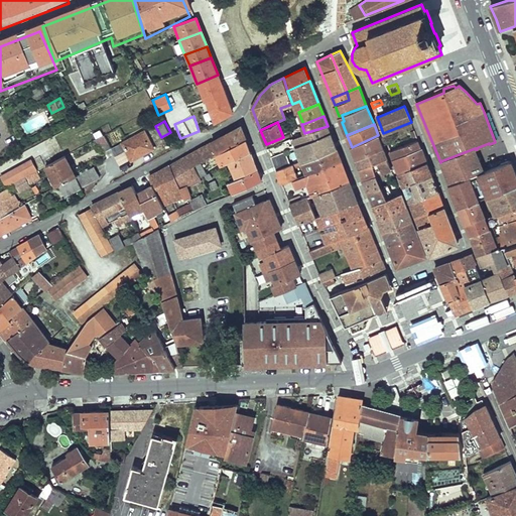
[(292,138),(296,147),(330,133),(328,126),(304,133),(292,138)]
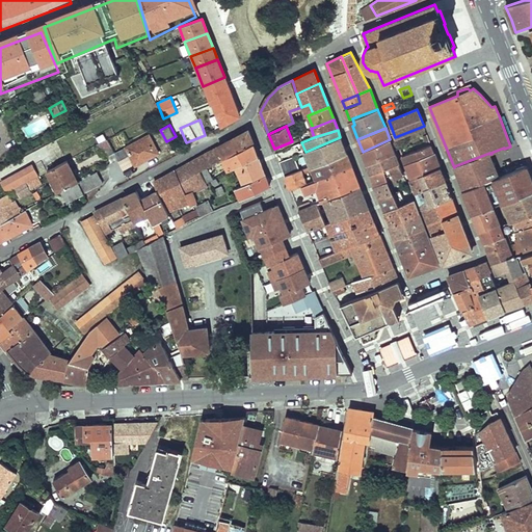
[(248,131),(232,139),(237,152),(254,143),(248,131)]
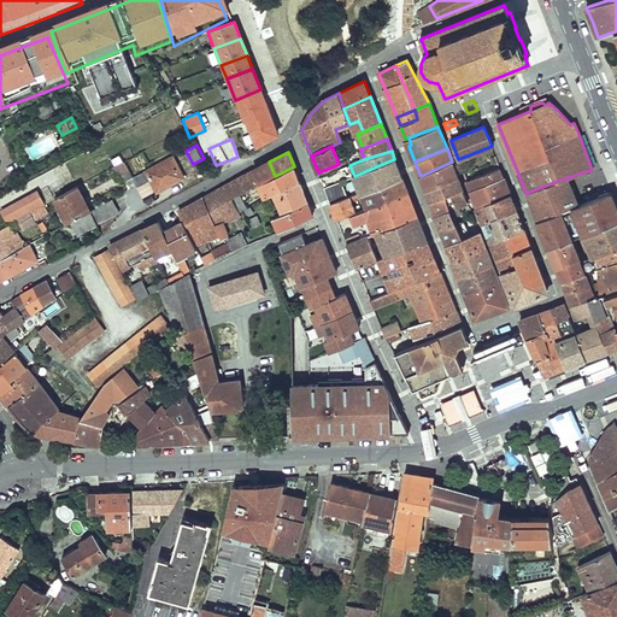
[(174,157),(147,172),(152,181),(139,188),(145,198),(157,191),(158,193),(184,178),(174,157)]
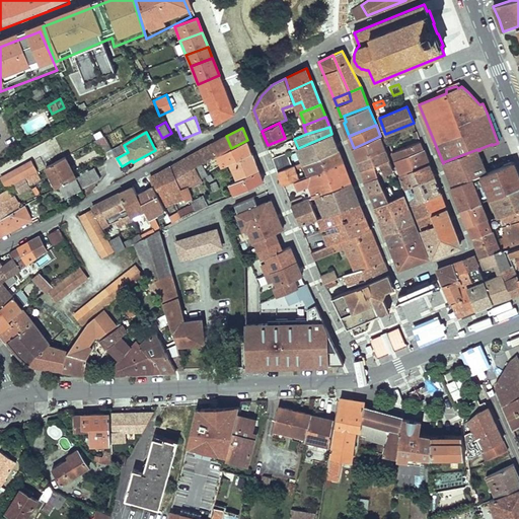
[(339,149),(331,134),(298,148),(304,163),(339,149)]
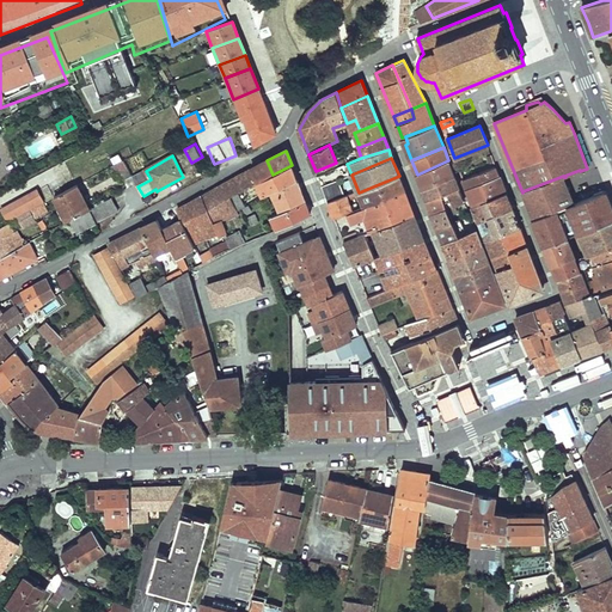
[(259,164),(251,169),(258,182),(273,175),(267,160),(259,164)]
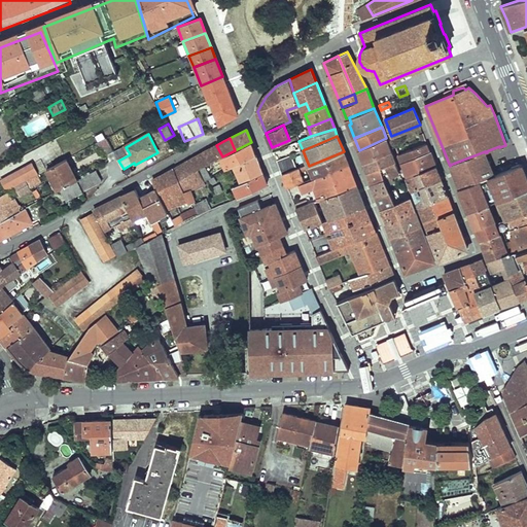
[(359,150),(363,163),(391,151),(386,138),(359,150)]
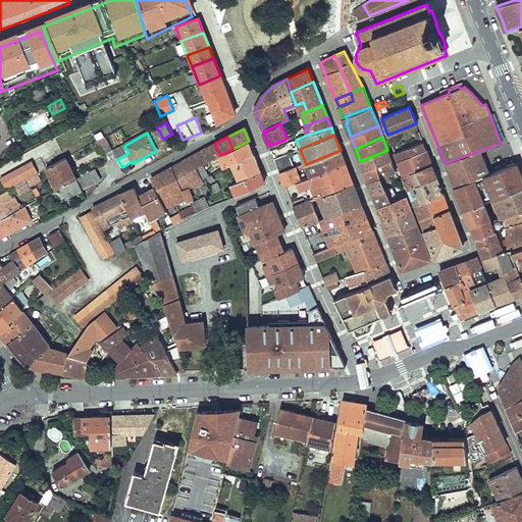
[(106,138),(97,142),(104,155),(113,150),(106,138)]
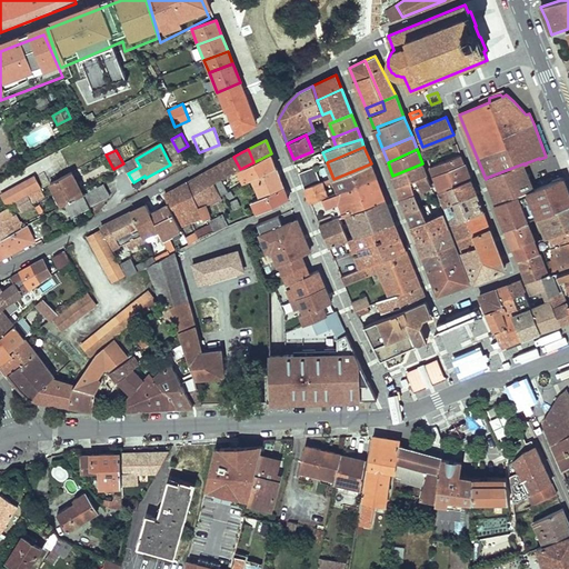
[(240,169),(239,169),(245,182),(252,179),(277,168),(271,153),(253,162),(240,169)]
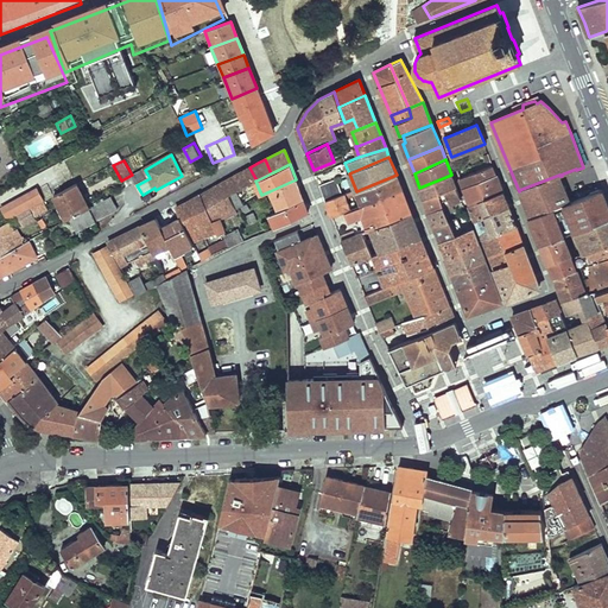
[(460,178),(470,204),(487,197),(480,182),(496,176),(492,165),(460,178)]
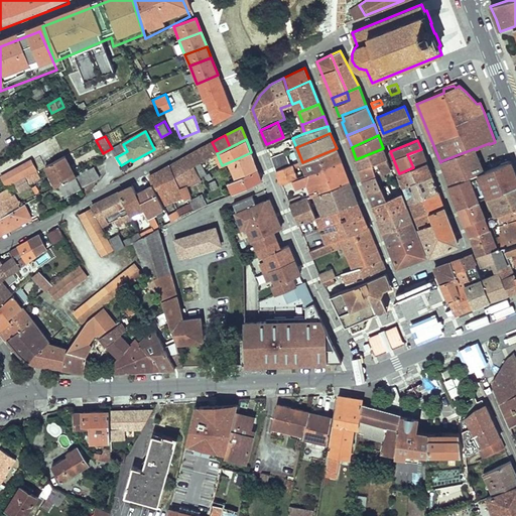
[(198,150),(180,159),(190,182),(201,177),(195,166),(201,162),(217,153),(218,153),(212,142),(198,150)]
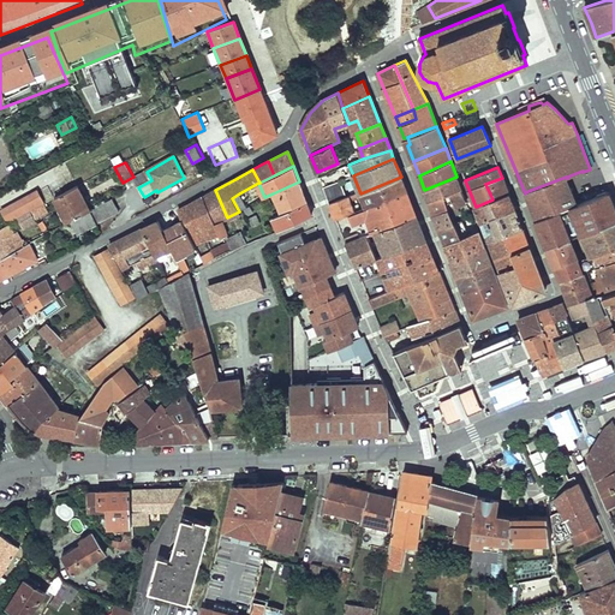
[(133,179),(138,187),(151,180),(147,172),(133,179)]
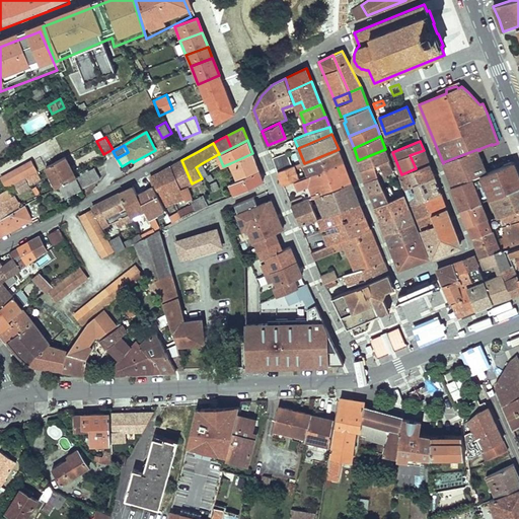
[(344,161),(339,149),(304,163),(305,165),(309,175),(344,161)]
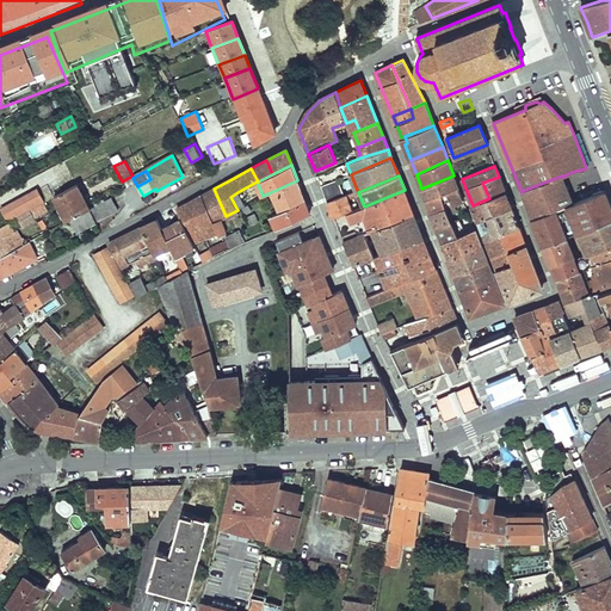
[(421,189),(426,201),(448,192),(458,187),(454,176),(421,189)]
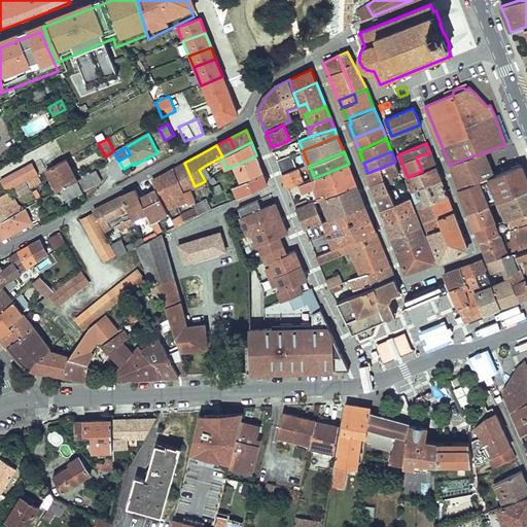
[(416,157),(422,171),(436,166),(430,151),(430,152),(416,157)]
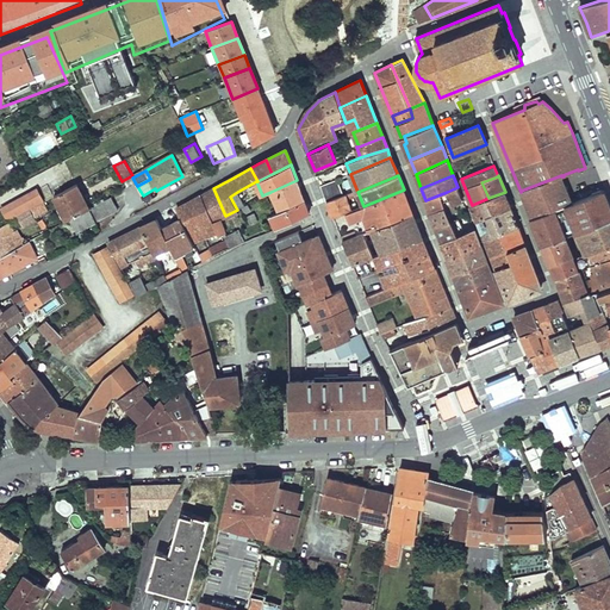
[(521,192),(531,218),(554,210),(566,205),(572,203),(561,176),(561,175),(521,191),(521,192)]
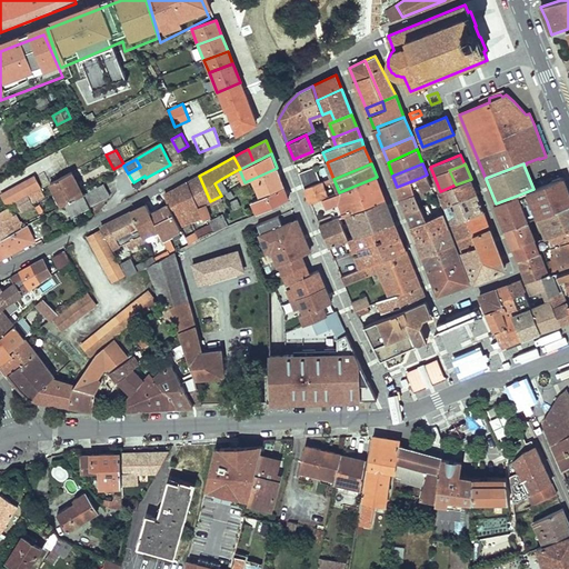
[(252,179),(261,197),(285,187),(277,168),(252,179)]
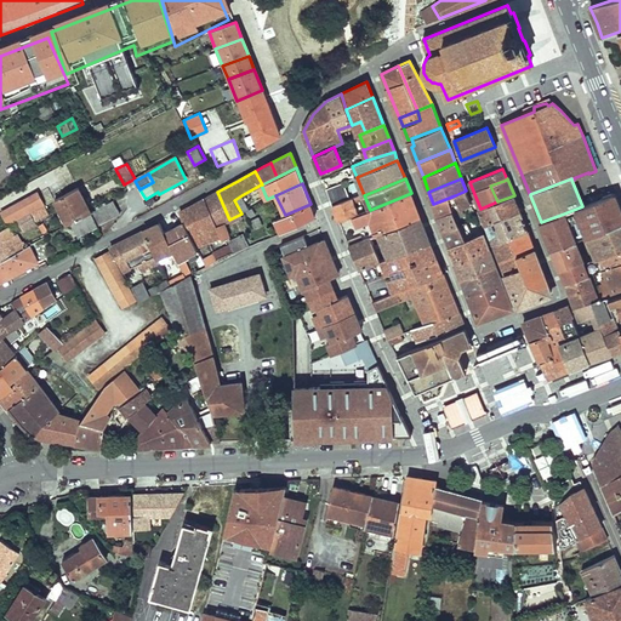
[(326,189),(332,205),(349,199),(343,183),(326,189)]
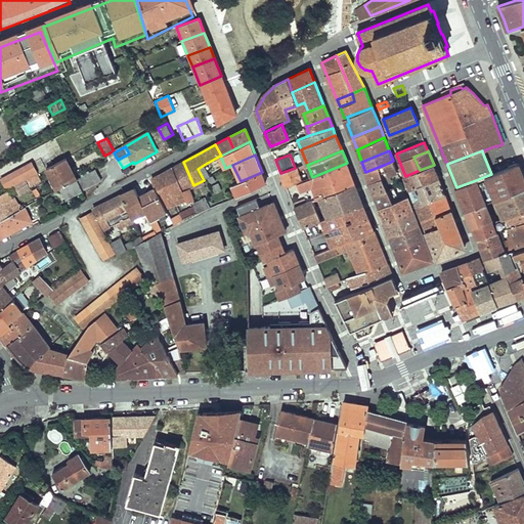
[(46,169),(57,188),(60,187),(74,180),(71,173),(73,172),(66,159),(46,169)]
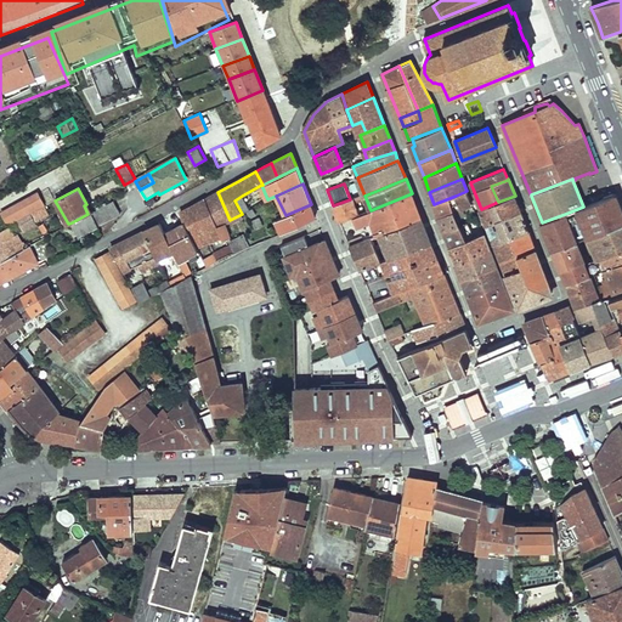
[(456,196),(461,209),(473,204),(467,191),(456,196)]
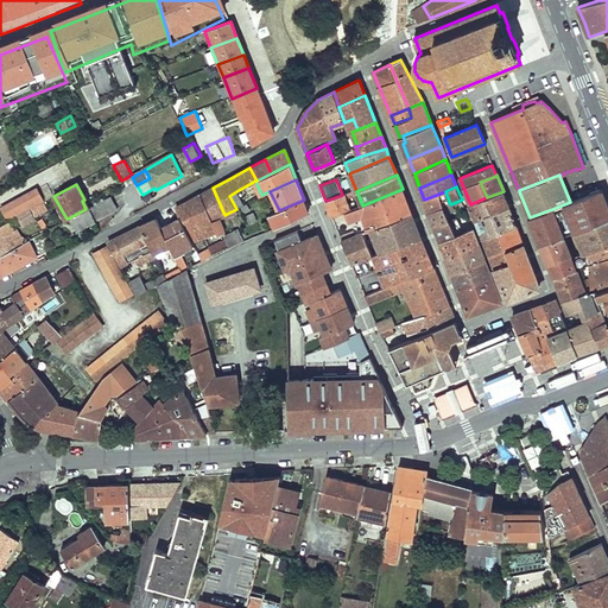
[(38,188),(2,207),(8,220),(17,215),(30,209),(43,202),(44,201),(38,188)]
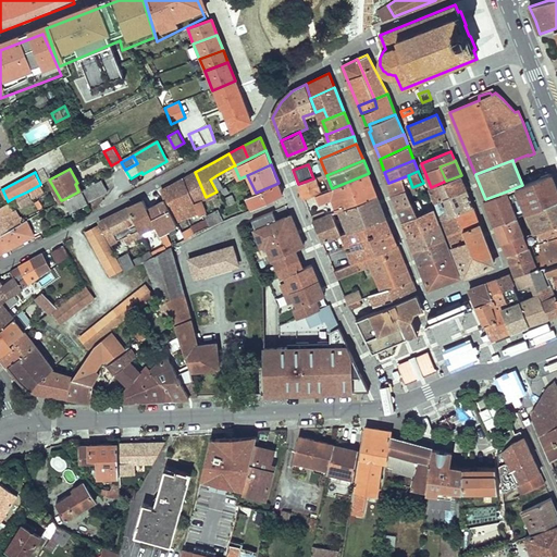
[(188,175),(184,178),(195,202),(201,199),(206,197),(195,172),(188,175)]
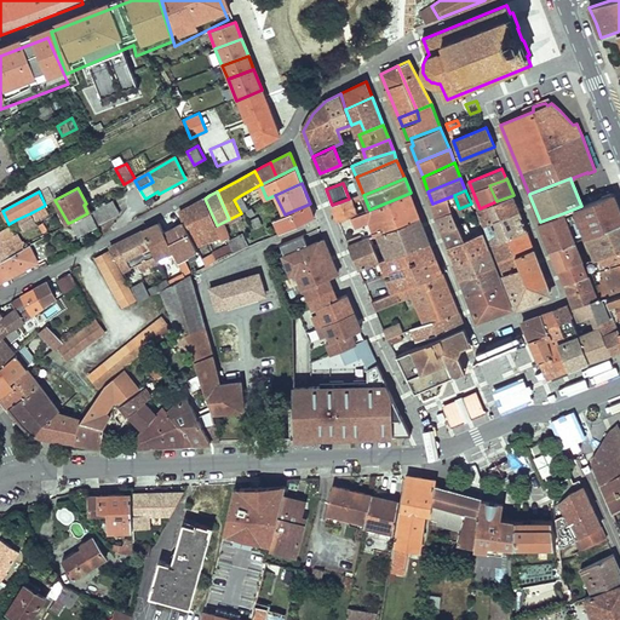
[(357,213),(352,216),(356,225),(368,219),(373,218),(379,233),(419,218),(411,193),(369,210),(357,213)]
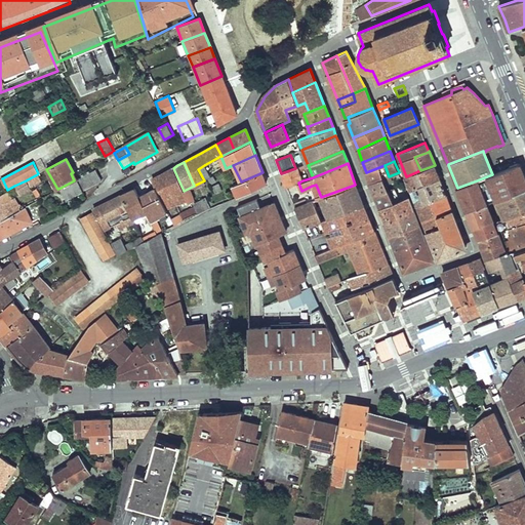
[(490,186),(496,200),(524,189),(524,175),(520,163),(492,174),(487,176),(490,186)]
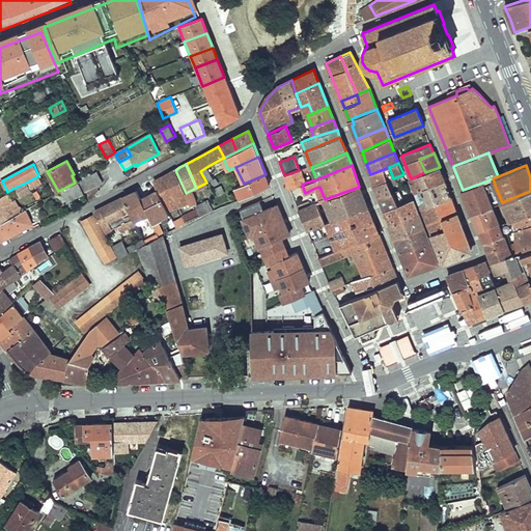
[(212,179),(206,167),(200,171),(206,183),(212,179)]
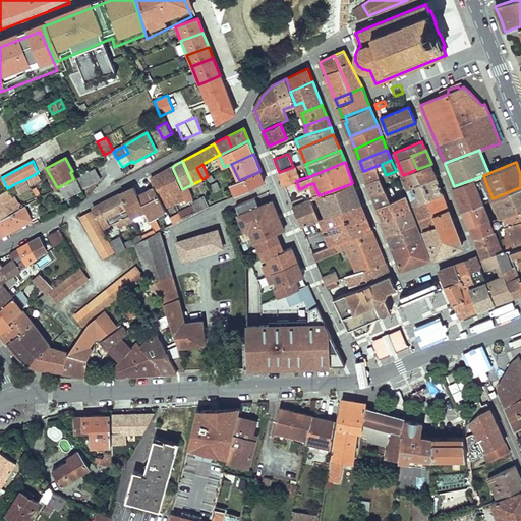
[(382,164),(363,171),(367,181),(381,176),(381,177),(386,175),(382,164)]
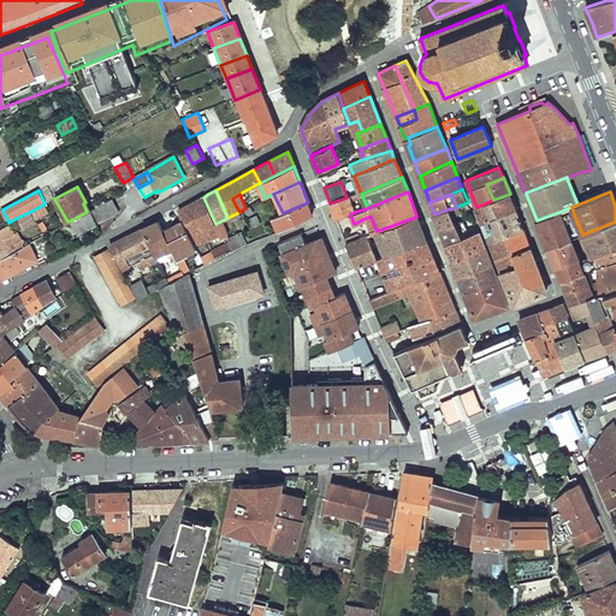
[(493,200),(499,215),(516,209),(510,194),(493,200)]
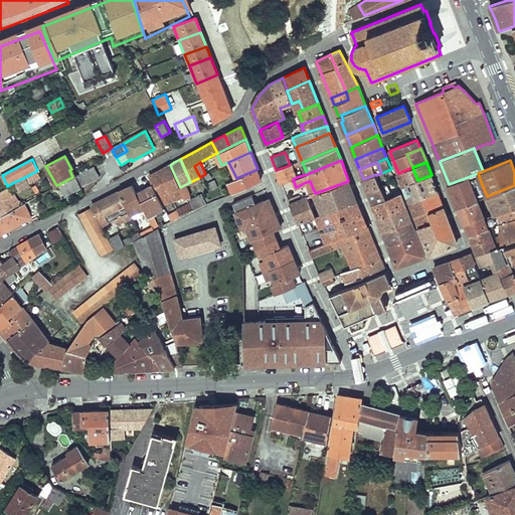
[(276,170),(281,183),(293,179),(297,177),(294,167),(292,164),(290,165),(276,170)]
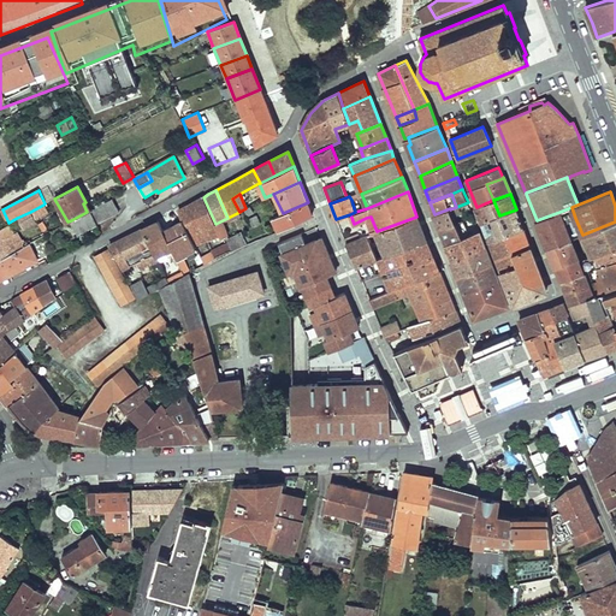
[(196,201),(190,205),(207,238),(219,234),(221,238),(227,235),(223,220),(215,224),(203,197),(196,201)]
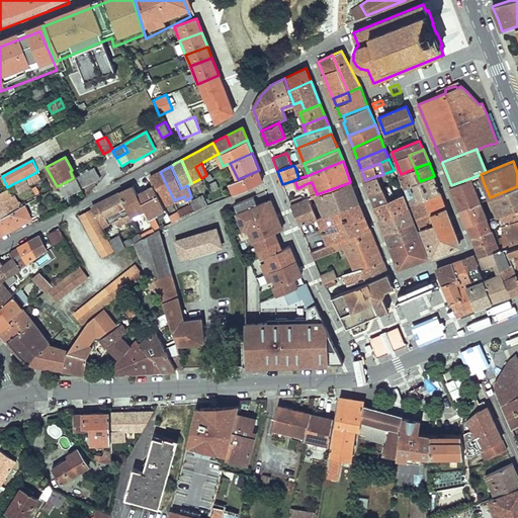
[(94,167),(76,177),(82,188),(100,177),(94,167)]
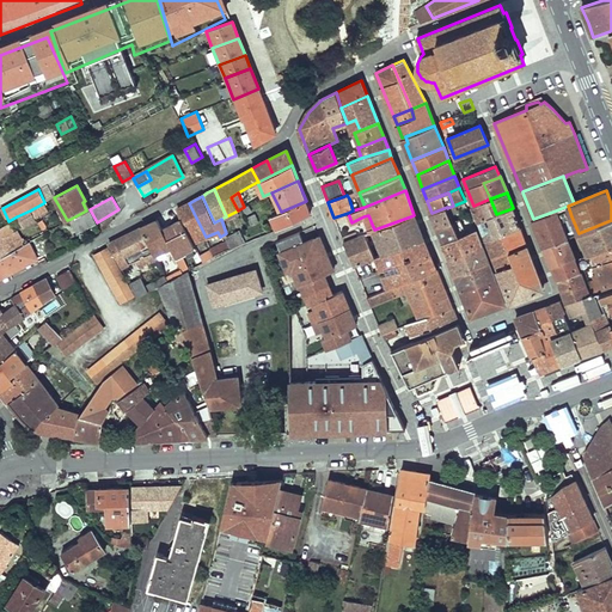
[(473,206),(479,220),(496,214),(490,199),(473,206)]
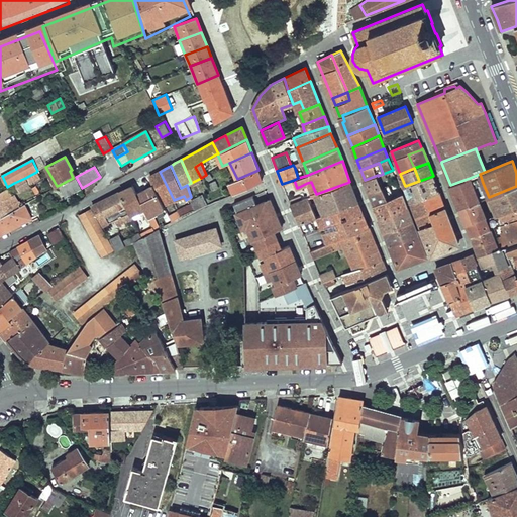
[(229,183),(235,194),(263,181),(259,170),(237,179),(229,183)]
